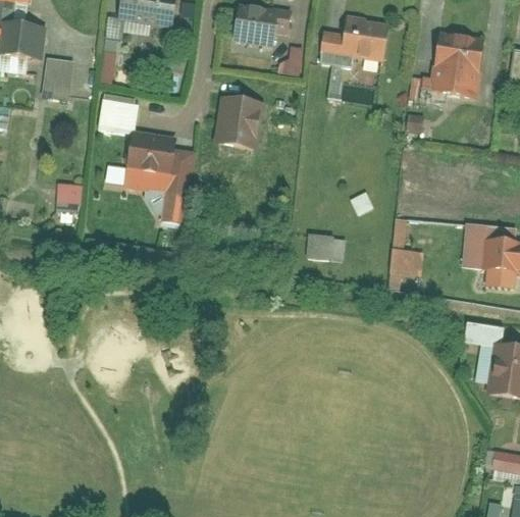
[(120,0),(118,18),(172,27),(175,0),(120,0)]
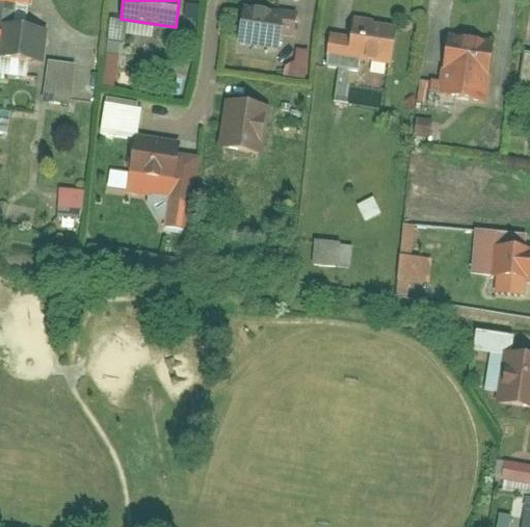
[(243,1),(236,41),(280,48),(282,35),(292,36),(297,10),(243,1)]
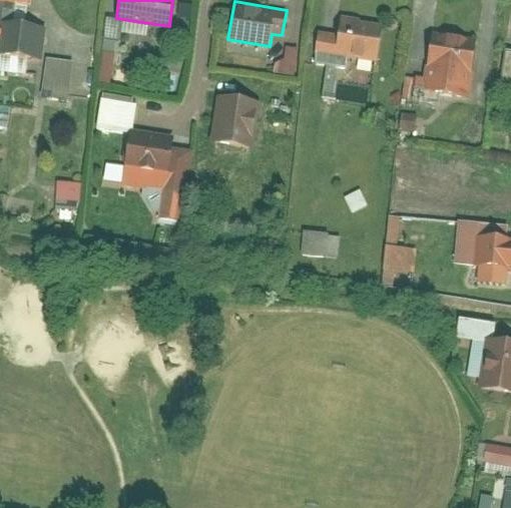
[(384,21),(340,14),(334,53),(377,60),(384,21)]
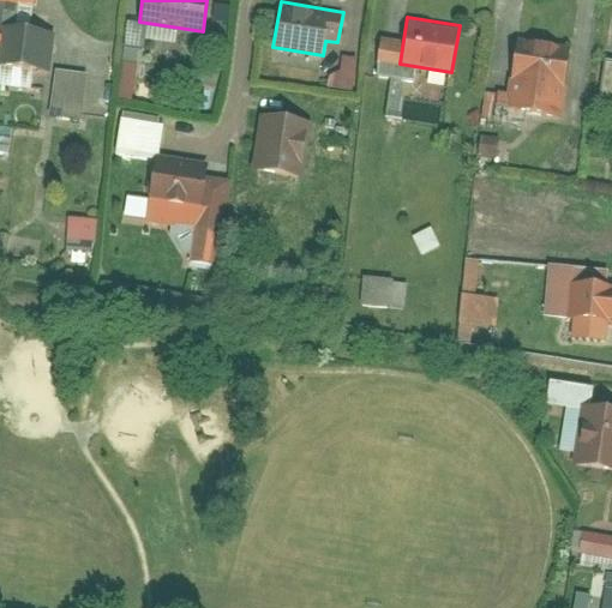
[(3,23),(0,41),(0,61),(49,67),(54,29),(3,23)]
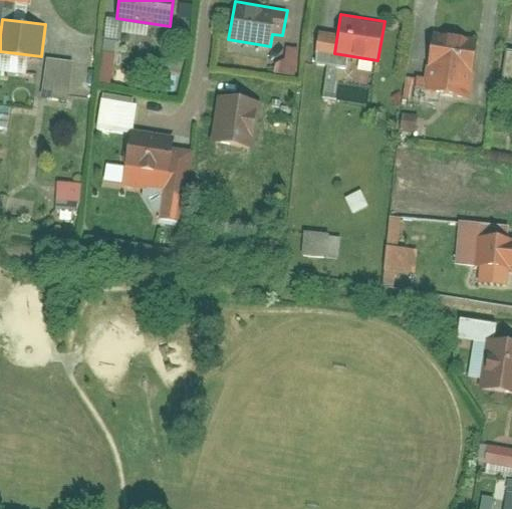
[(416,75),(414,87),(470,94),(478,34),(431,28),(424,76),(416,75)]
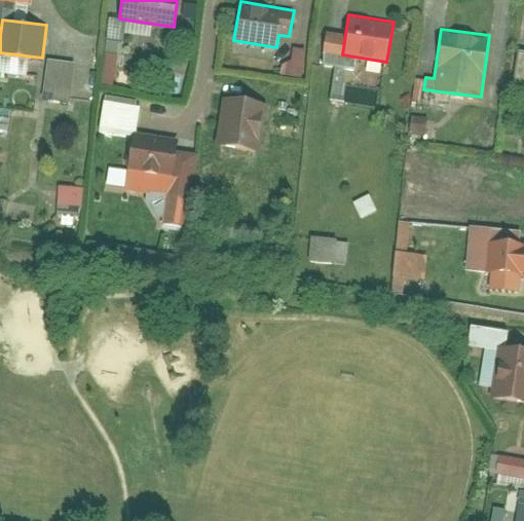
[(306,76),(310,48),(298,46),(296,61),(288,60),(286,73),(306,76)]
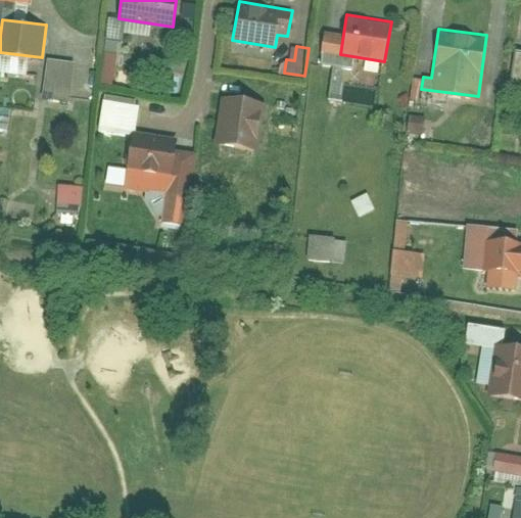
[(47,95),(74,99),(79,61),(51,58),(47,95)]
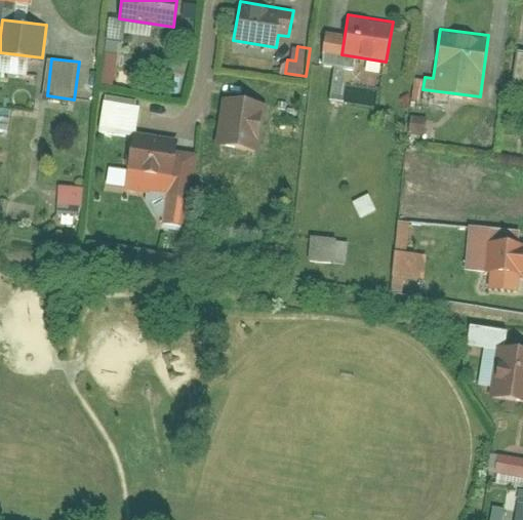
[(224,94),(215,142),(259,149),(268,102),(224,94)]
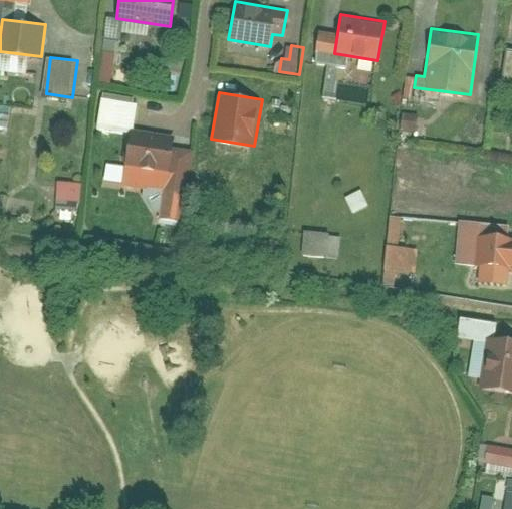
[(146,171),(168,174),(174,132),(130,125),(123,168),(126,168),(124,182),(144,185),(146,171)]
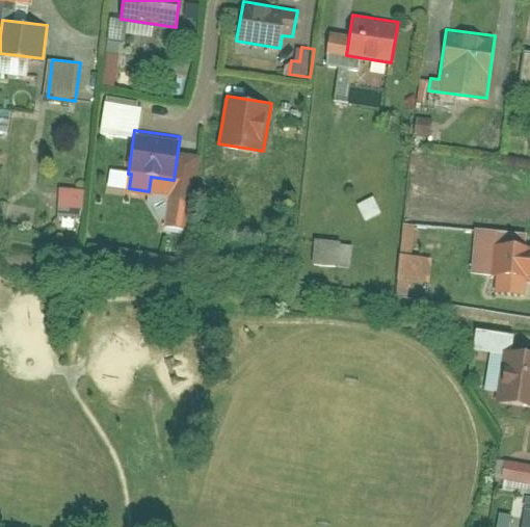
[(86,208),(86,187),(63,186),(63,208),(86,208)]
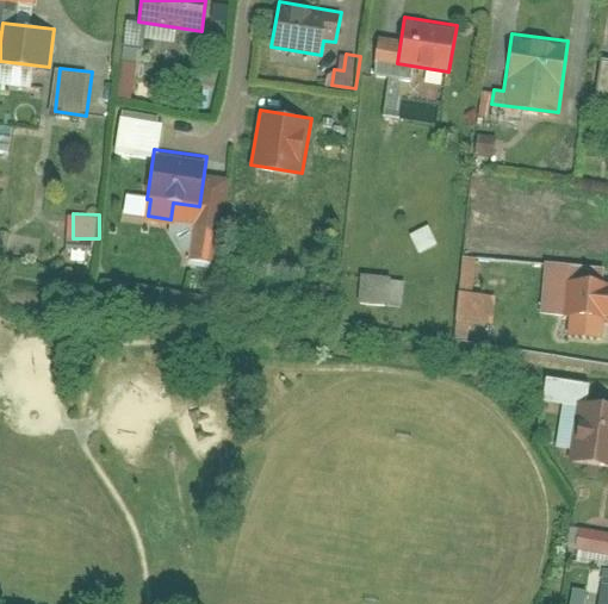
[(486,311),(471,309),(475,271),(460,269),(451,356),(467,359),(470,338),(484,340),(488,340),(490,336),(491,318),(491,316),(486,311)]
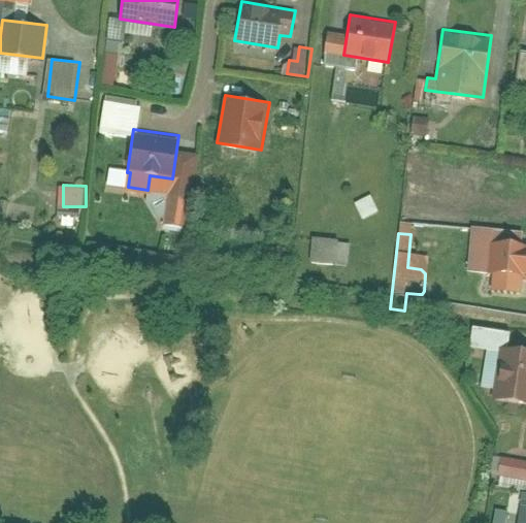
[(488,291),(522,293),(524,274),(525,274),(525,242),(492,240),(488,291)]
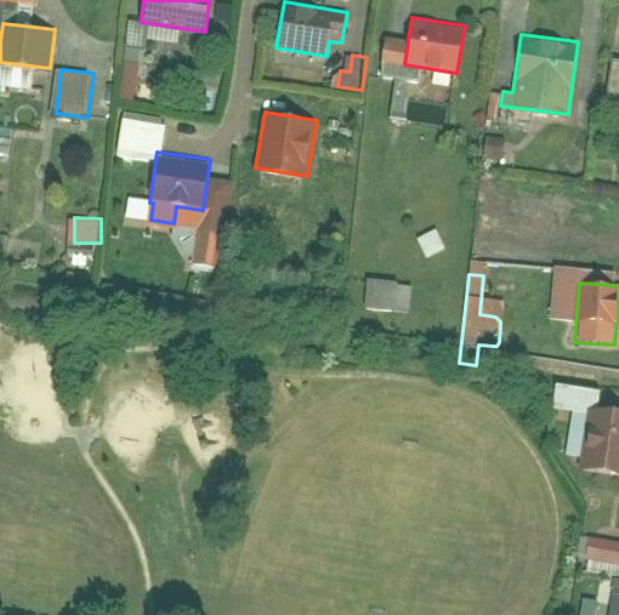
[(365,296),(362,325),(408,330),(410,305),(397,303),(397,299),(365,296)]
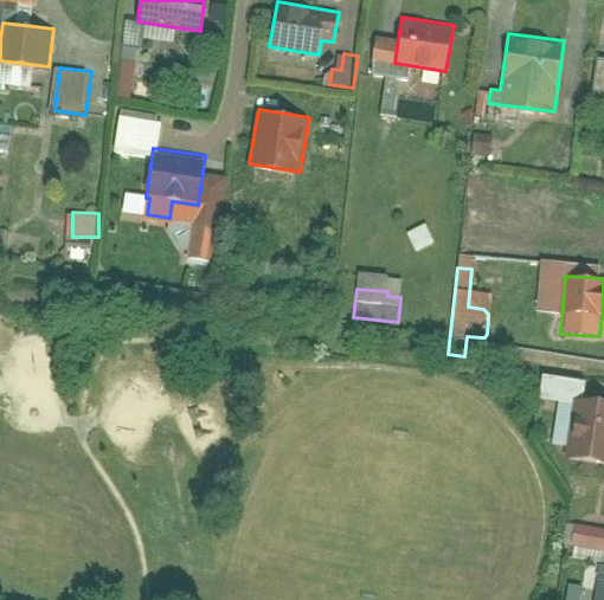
[(603,402),(574,398),(565,457),(603,464),(603,402)]
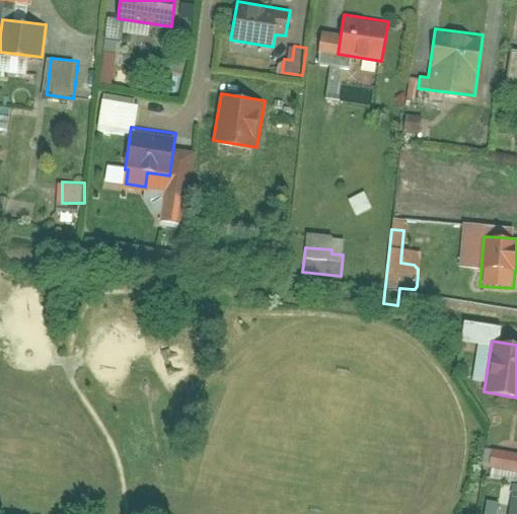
[(516,450),(498,447),(495,466),(516,470),(516,450)]
